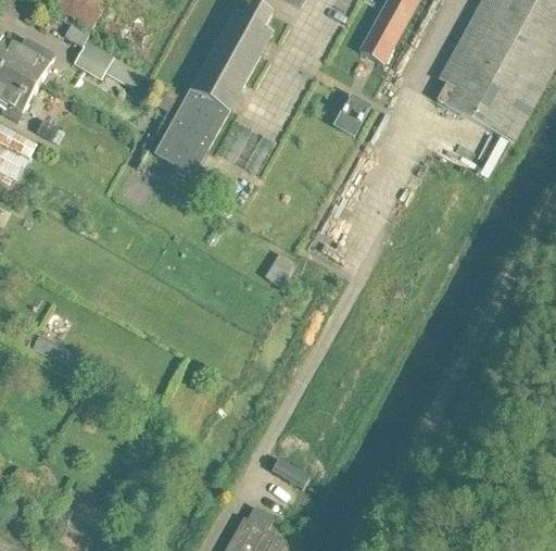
[(101,24),(109,3),(100,0),(41,0),(101,24)]
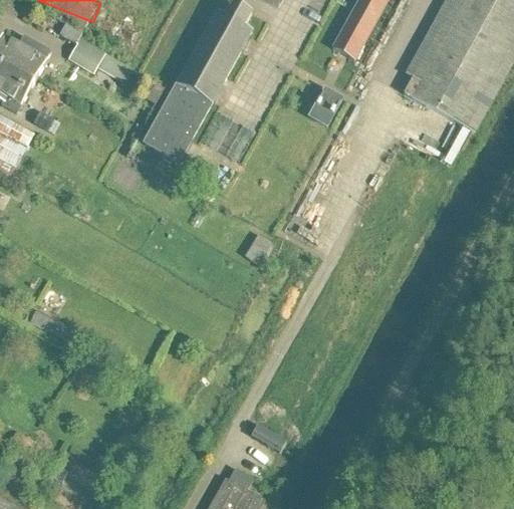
[(356,0),(337,35),(330,48),(354,61),(388,0),(356,0)]
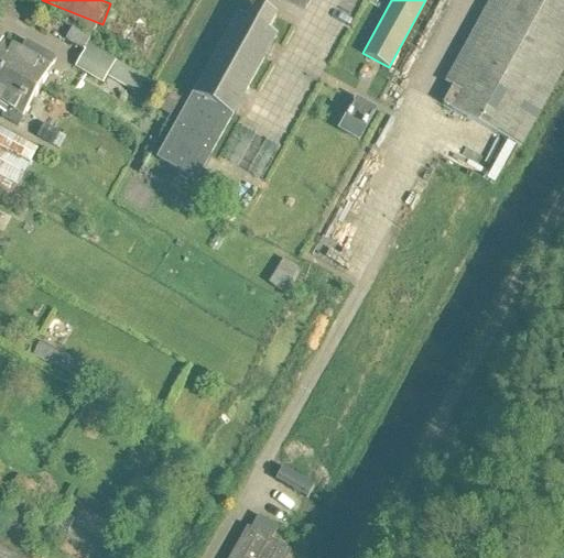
[(563,66),(563,0),(487,0),(444,80),(452,86),(444,101),(521,144),(563,66)]
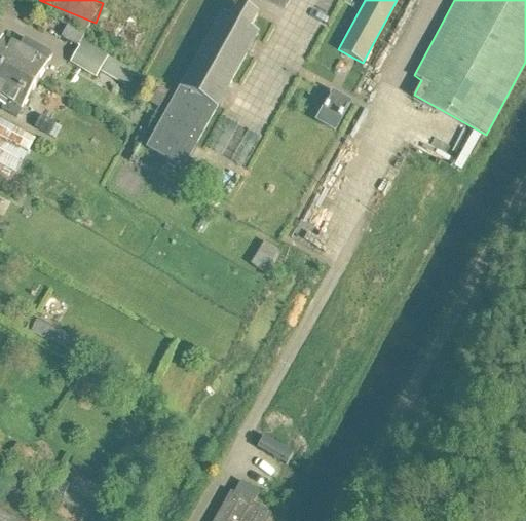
[(183,169),(217,108),(258,32),(251,28),(258,14),(236,2),(229,15),(221,11),(145,147),(183,169)]
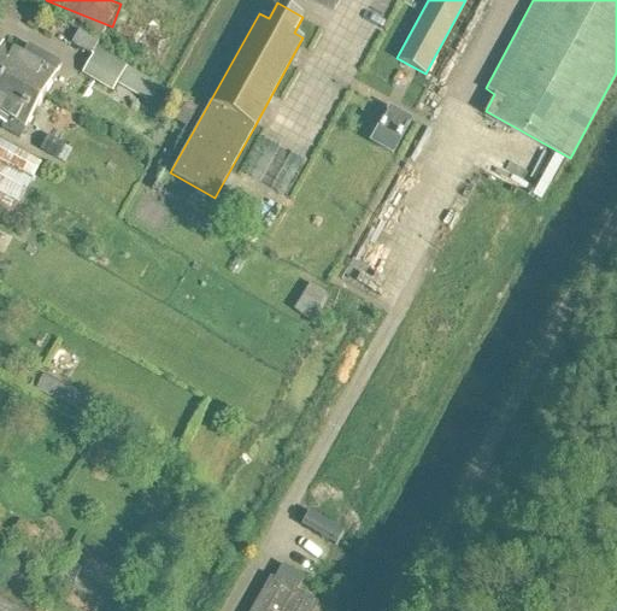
[(151,100),(159,84),(93,48),(98,40),(78,28),(71,41),(92,51),(80,70),(111,88),(116,80),(151,100)]
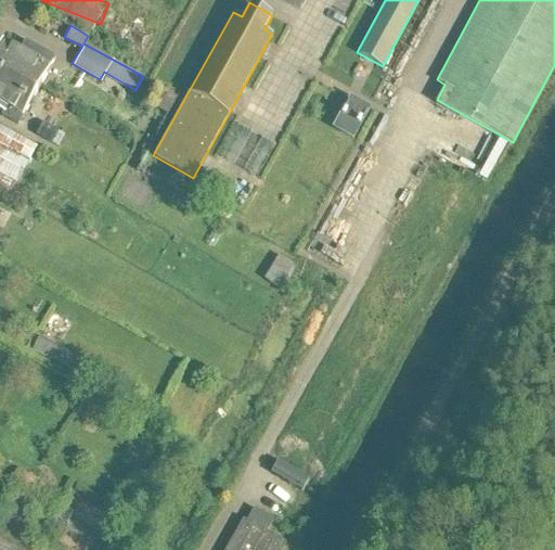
[(39,85),(40,85),(55,55),(25,39),(20,50),(3,40),(0,46),(0,69),(15,78),(16,77),(21,79),(23,76),(39,85)]
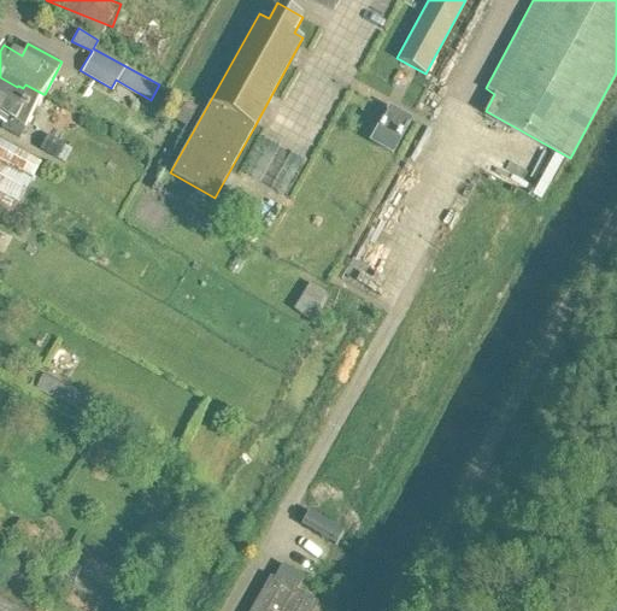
[(27,127),(45,94),(43,94),(25,84),(23,88),(18,86),(17,87),(0,77),(0,119),(5,123),(3,127),(21,136),(25,127),(27,127)]
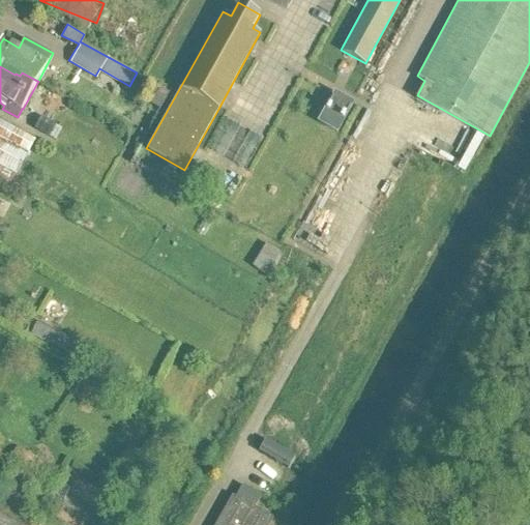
[(169,91),(152,82),(143,97),(158,107),(169,91)]
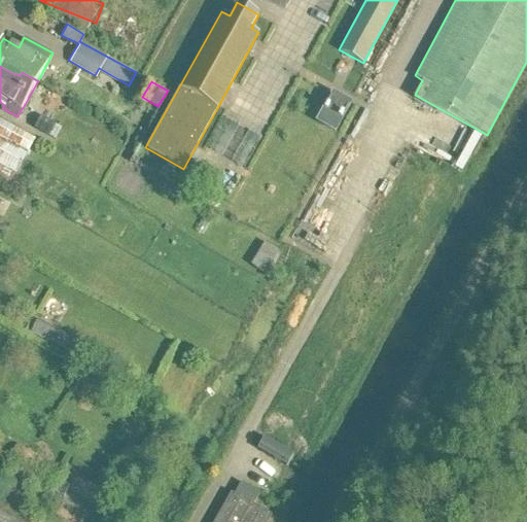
[(352,101),(331,90),(315,119),(335,131),(352,101)]
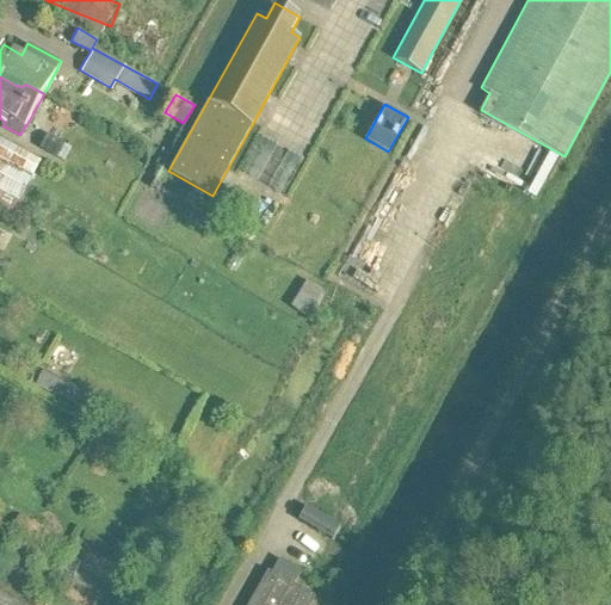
[(56,155),(65,142),(47,133),(39,147),(56,155)]
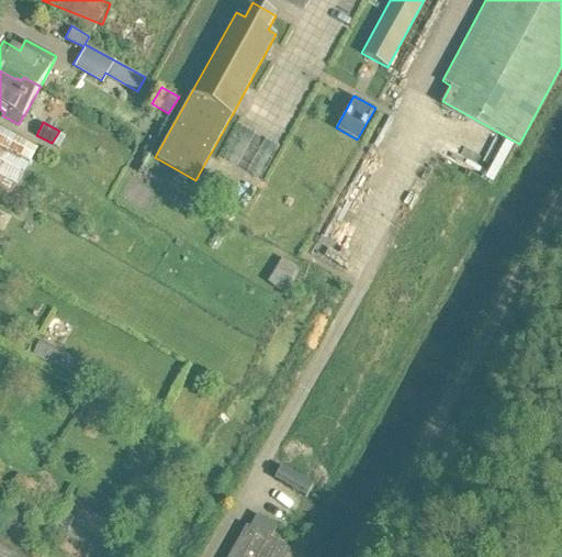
[(0,174),(14,182),(35,145),(0,125),(0,174)]
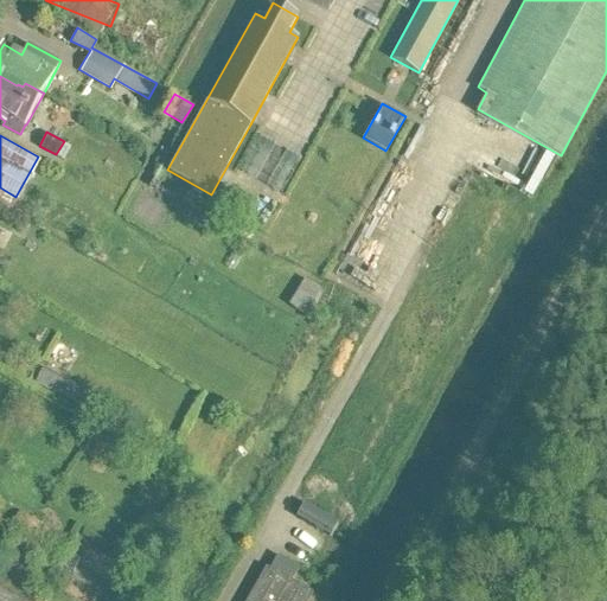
[(516,180),(523,168),(490,149),(483,162),(516,180)]
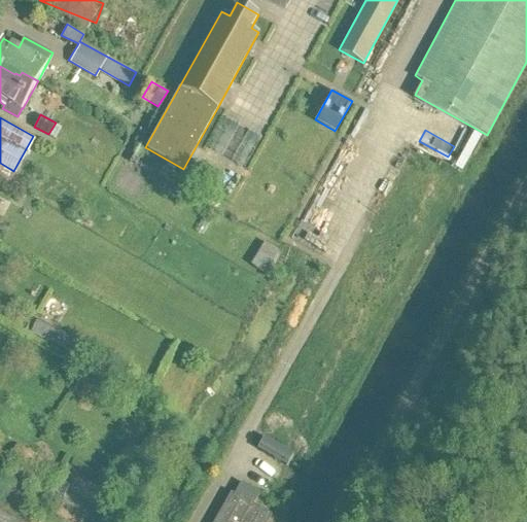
[(272,269),(287,248),(272,238),(257,258),(272,269)]
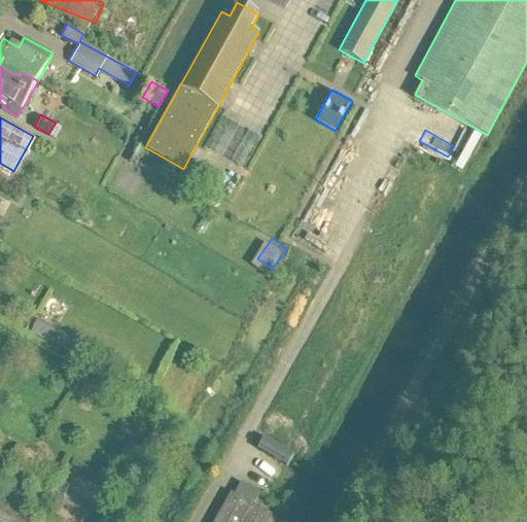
[(271,521),(278,508),(260,499),(267,486),(243,475),(218,521),(271,521)]
